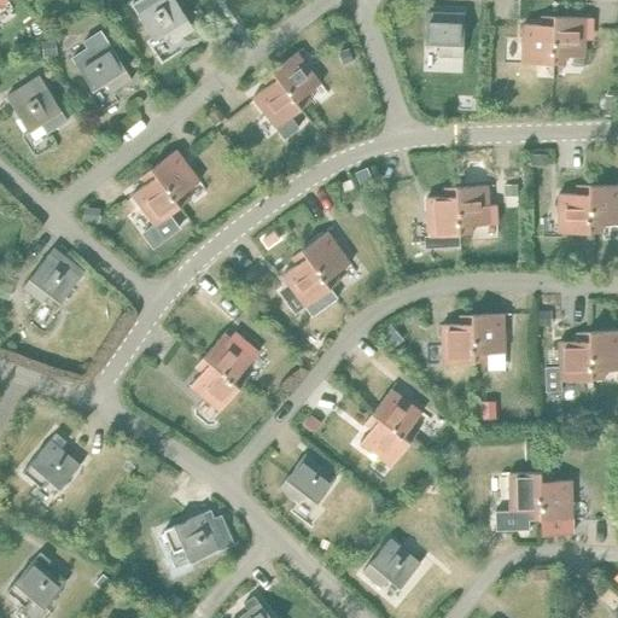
[(138,0),(132,5),(138,13),(155,40),(167,33),(173,41),(193,28),(175,0),(138,0)]
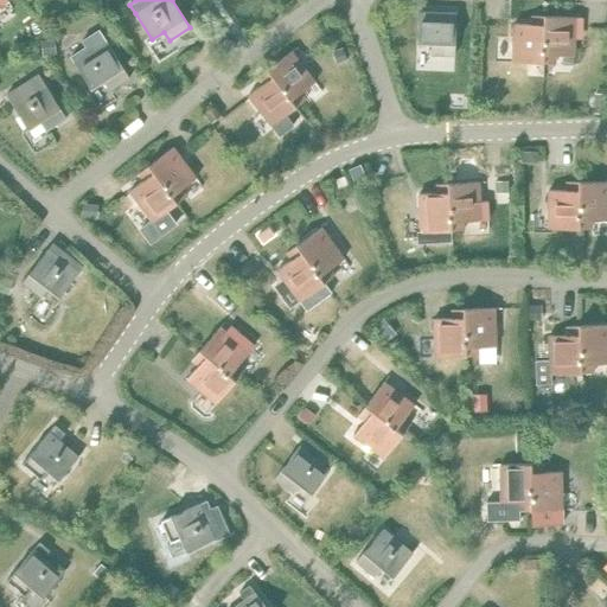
[(389,2),(389,12),(403,12),(403,2),(389,2)]
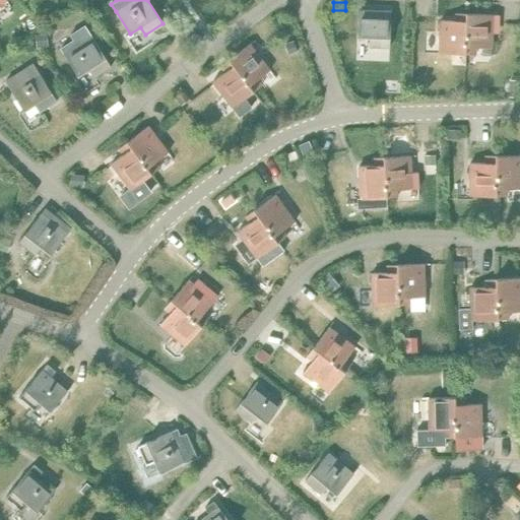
[(358,10),(356,37),(369,38),(369,47),(389,48),(391,11),(358,10)]
